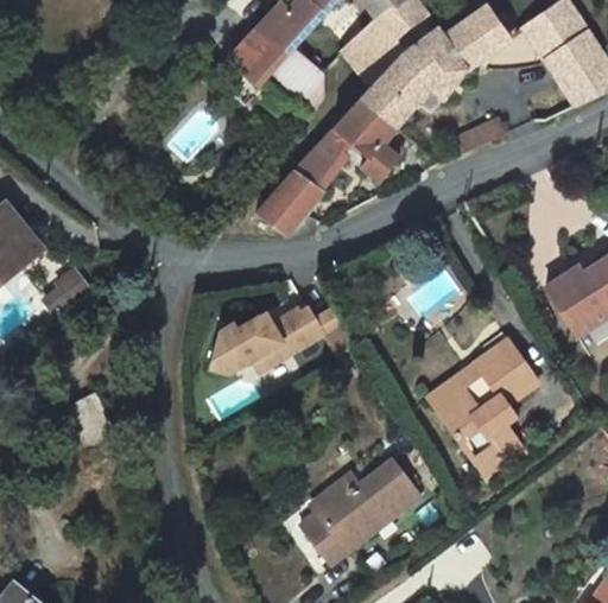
[(366,0),(367,1),(377,16),(380,11),(390,0),(293,0),(287,7),(277,0),(257,24),(227,62),(254,84),(266,70),(315,110),(324,97),(325,73),(290,40),(325,0),(366,0)]
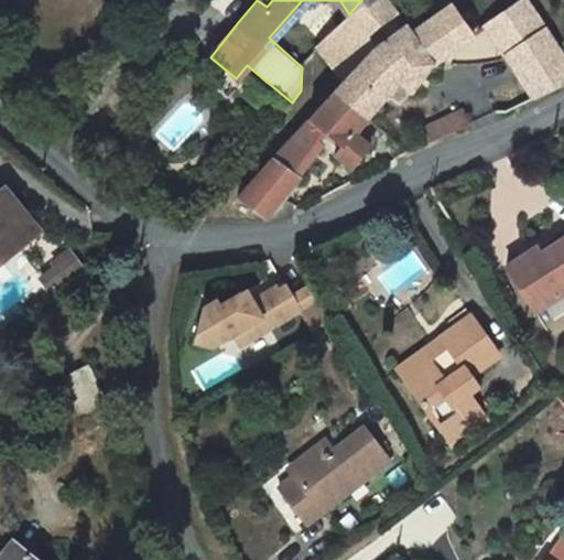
[(413,30),(391,0),(361,0),(353,10),(377,42),(345,76),(335,88),(367,114),(398,76),(412,87),(437,58),(474,32),(452,2),(413,30)]
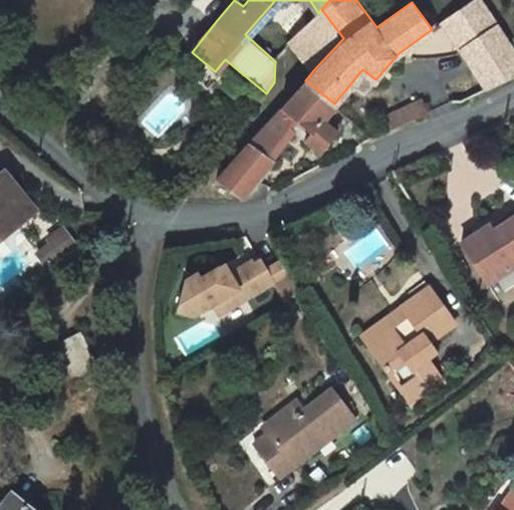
[(474,0),(443,21),(461,46),(497,23),(480,0),(474,0)]
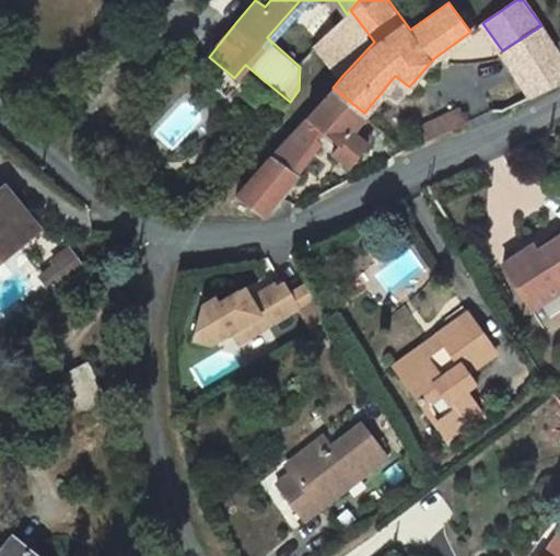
[(374,42),(350,10),(347,14),(316,44),(342,76),(374,42)]
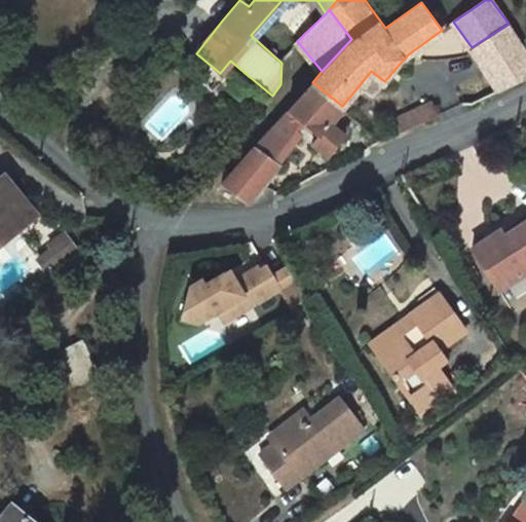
[(525,73),(525,48),(509,24),(472,47),(486,67),(498,86),(525,73)]
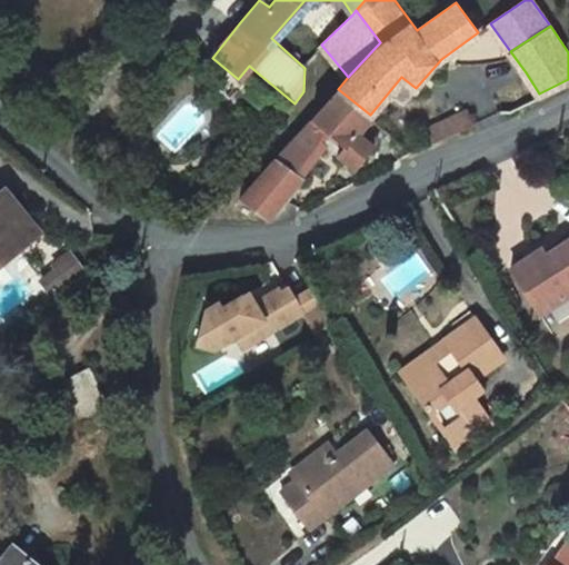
[(370,115),(338,89),(261,172),(240,197),(269,218),(271,216),(281,206),(290,195),(290,194),(305,175),(297,168),(328,130),(345,142),(338,152),(357,166),(370,149),(370,148),(376,141),(373,140),(379,134),(365,122),(370,115)]
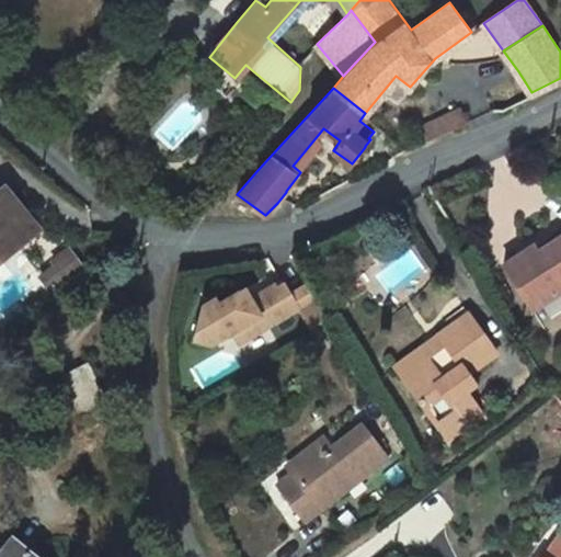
[(421,124),(427,137),(469,120),(460,104),(421,124)]
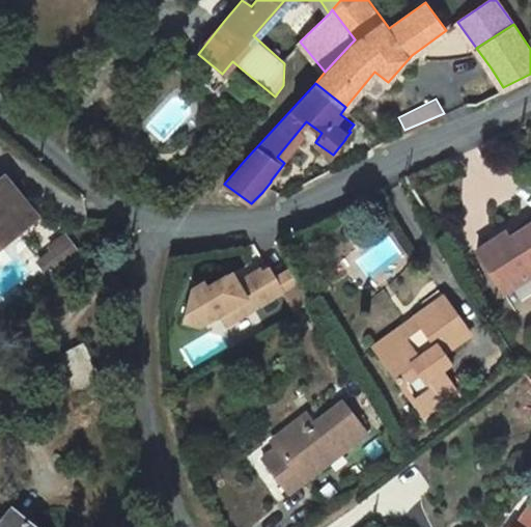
[(0,243),(37,213),(4,173),(0,176),(0,243)]
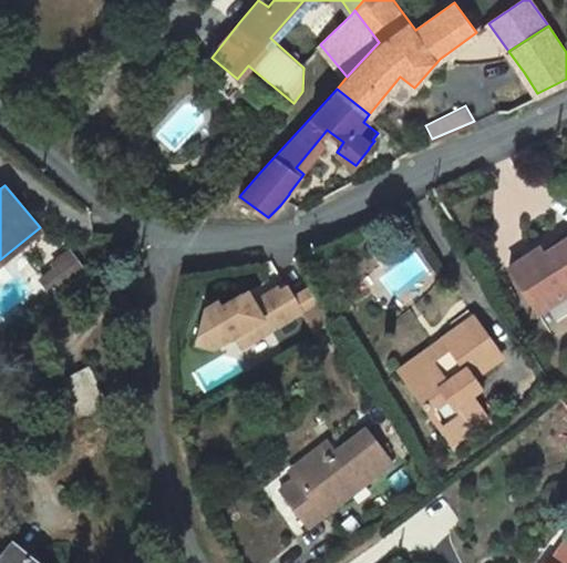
[(536,264),(517,276),(540,313),(566,295),(566,237),(546,252),(542,245),(529,253),(536,264)]
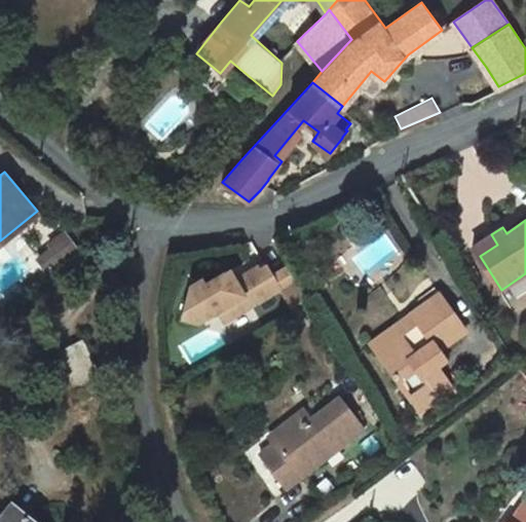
[(52,246),(39,256),(46,265),(75,244),(65,230),(49,240),(52,246)]
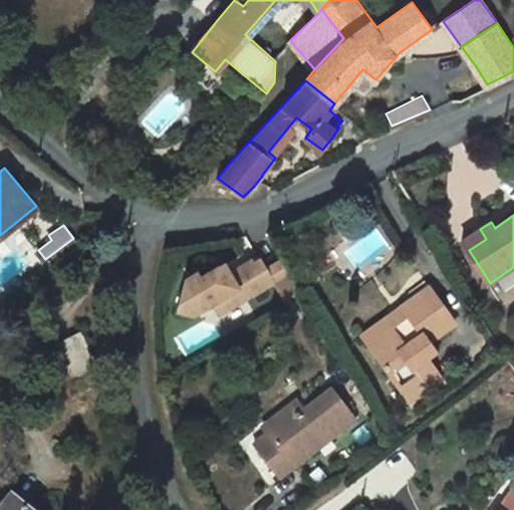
[(480,229),(463,240),(469,250),(486,239),(480,229)]
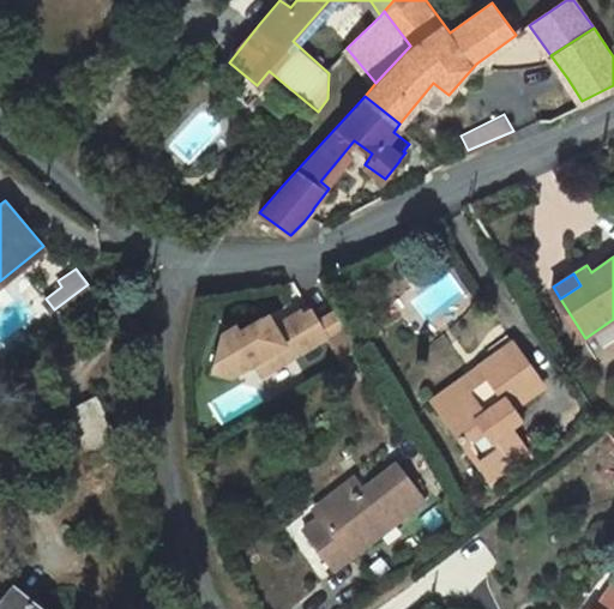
[(298,303),(317,336),(325,330),(317,315),(307,299),(298,303)]
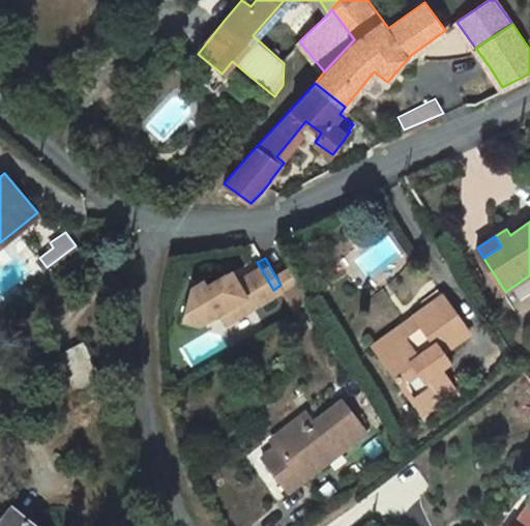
[(281,285),(300,271),(293,260),(273,272),(281,285)]
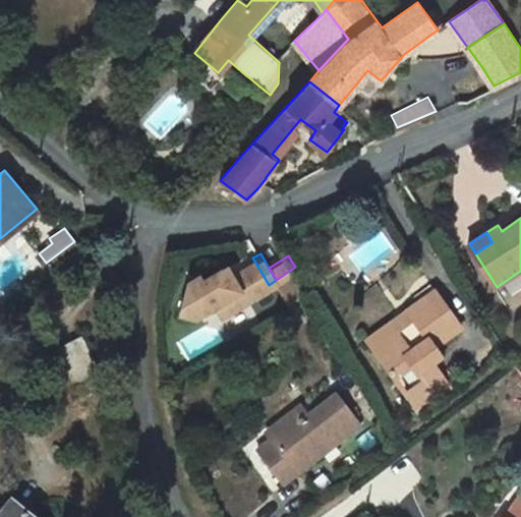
[(240,288),(247,298),(269,285),(252,257),(232,271),(227,263),(201,278),(198,272),(187,279),(180,311),(196,316),(216,302),(240,288)]
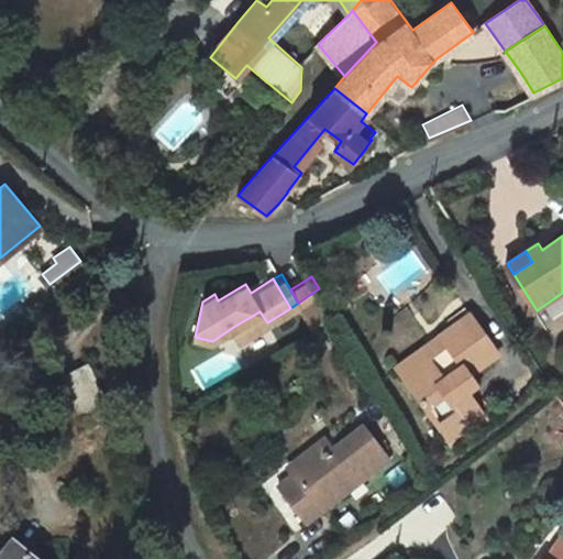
[(344,294),(339,297),(344,306),(350,302),(344,294)]
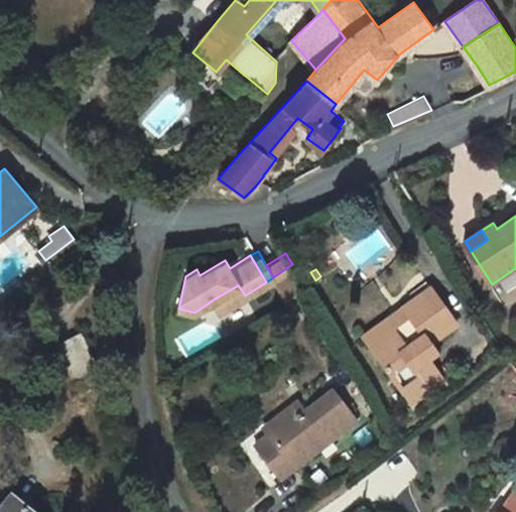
[(424,298),(435,290),(431,284),(420,292),(424,298)]
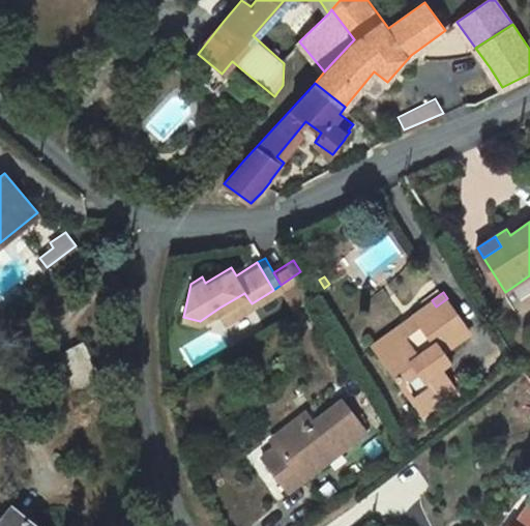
[(252,303),(244,293),(219,308),(227,320),(252,303)]
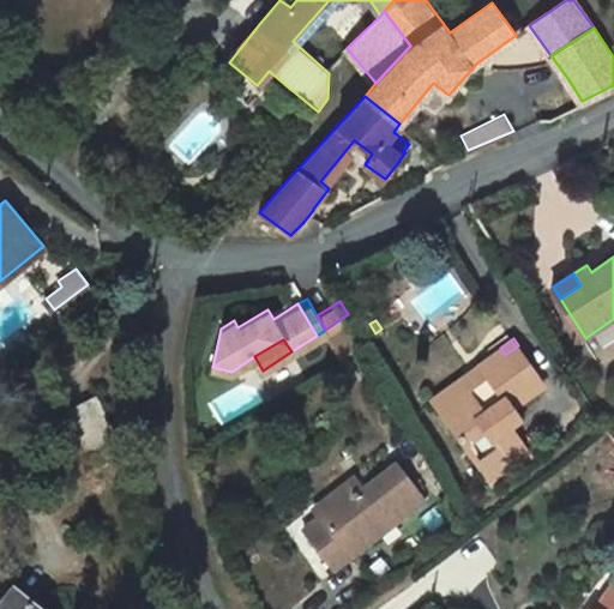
[(512,406),(545,384),(518,345),(505,355),(500,348),(480,363),(488,373),(441,408),(468,444),(488,429),(500,446),(482,460),(492,475),(528,448),(512,426),(522,418),(512,406)]
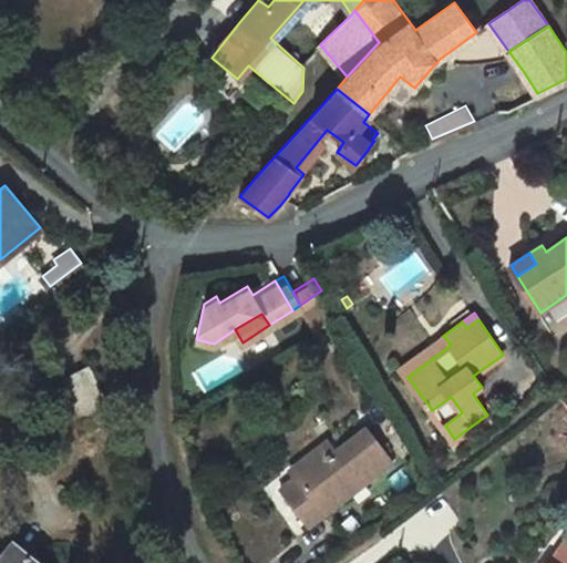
[(443,336),(401,367),(408,377),(451,345),(443,336)]
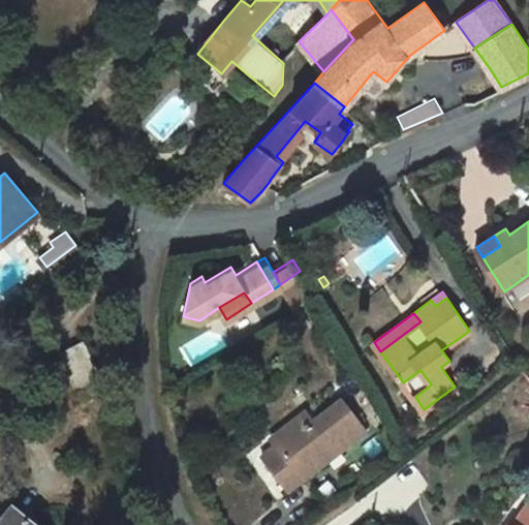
[(78,387),(101,373),(85,341),(61,353),(78,387)]
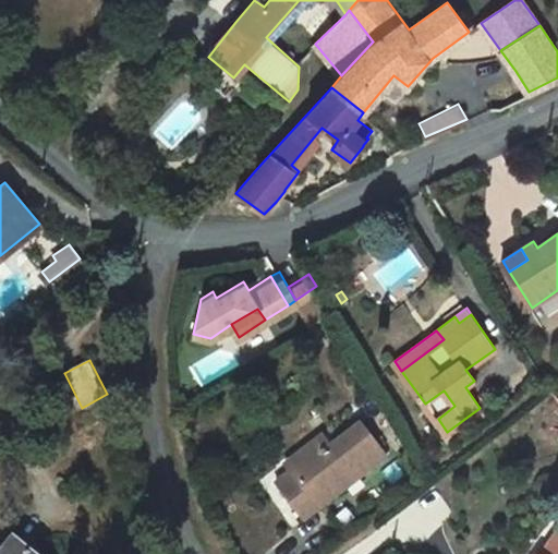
[(385,454),(361,420),(329,444),(313,456),(311,453),(290,469),(277,478),(306,516),(385,454)]
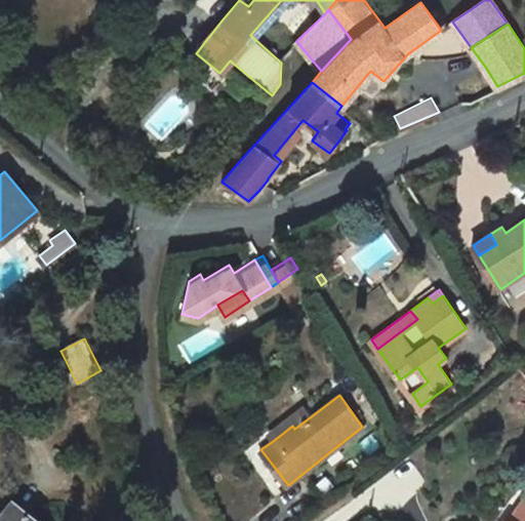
[(268,434),(273,441),(292,426),(294,429),(310,417),(303,407),(268,434)]
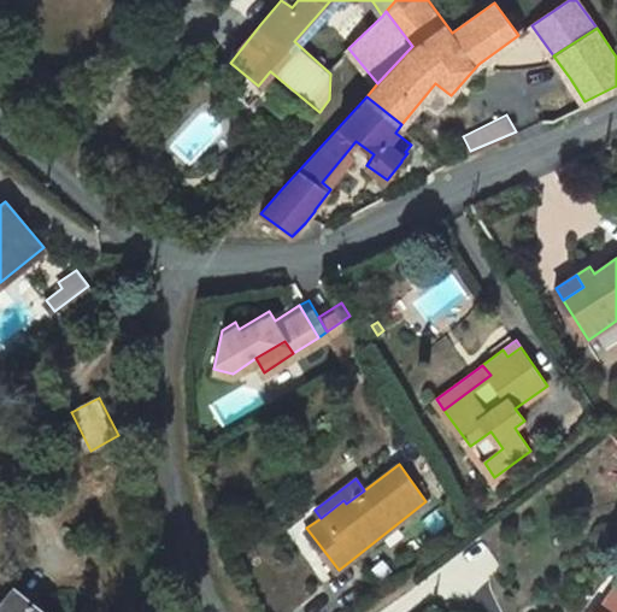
[(605,611),(616,594),(616,581),(599,607),(605,611)]
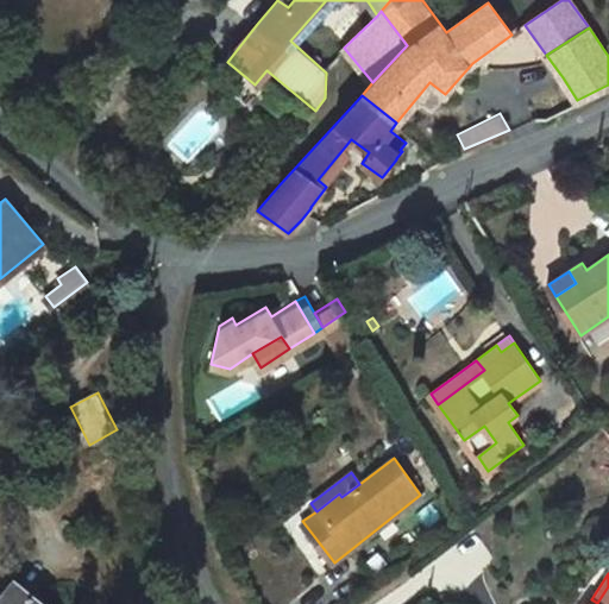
[(44,603),(14,580),(0,597),(0,603),(44,603)]
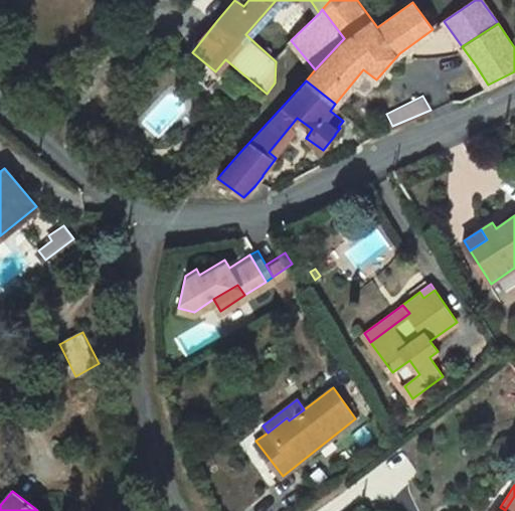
[(500,507),(497,510),(514,510),(514,496),(505,510),(500,507)]
